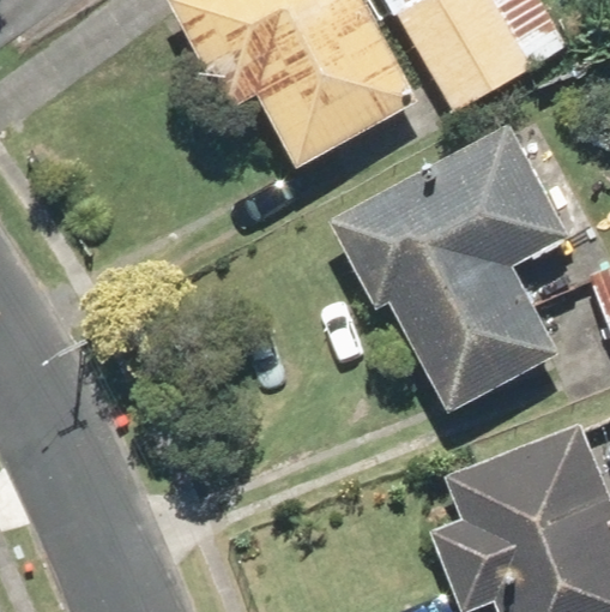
[(170,0),(229,108),(255,94),(294,165),(418,96),(364,0),(170,0)]
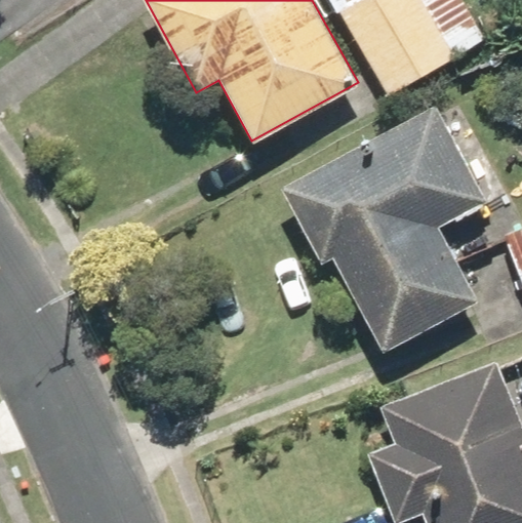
[(330,0),(386,96),(484,41),(459,0),(330,0)]
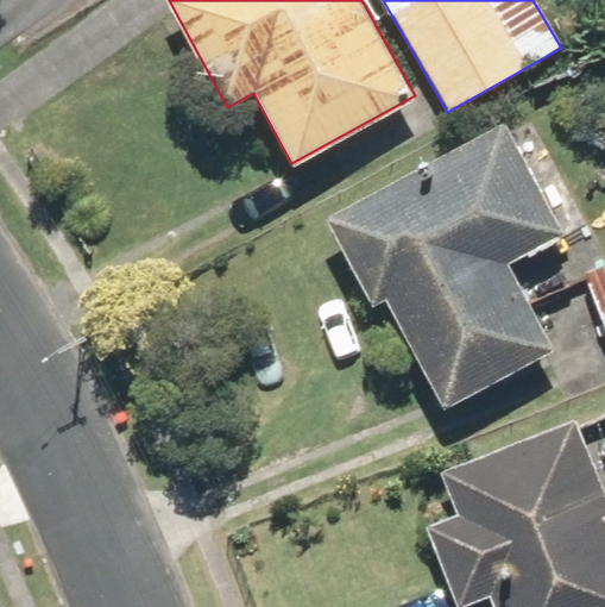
[(508,118),(326,217),(371,301),(385,293),(447,408),(558,350),(512,264),(569,235),(508,118)]
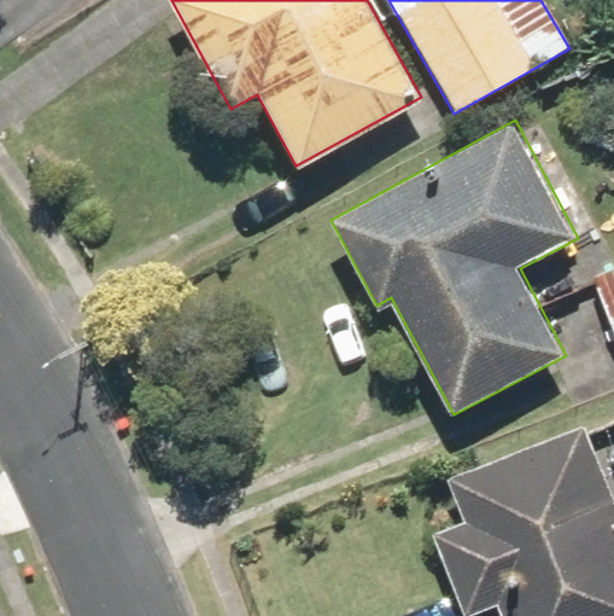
[(613,261),(590,272),(613,330),(613,261)]
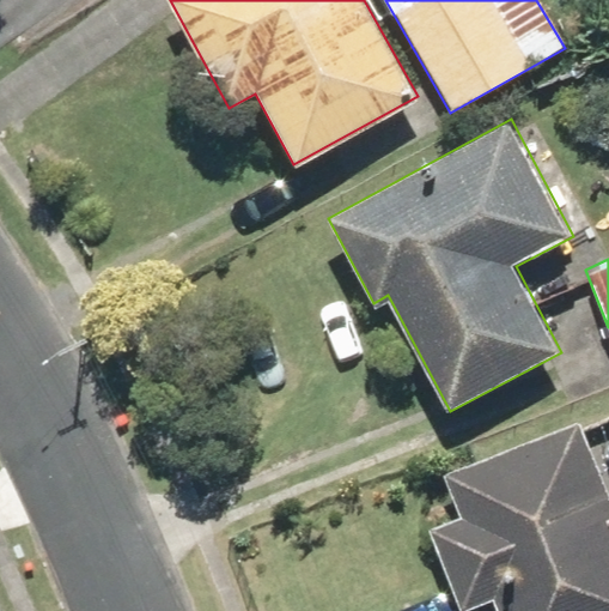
[(458,610),(476,610),(494,604),(497,610),(608,610),(608,490),(578,416),(440,472),(457,512),(425,526),(458,610)]
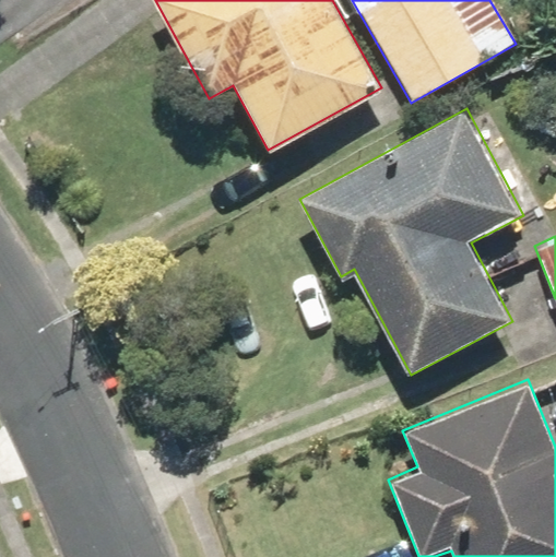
All buildings are outlined.
